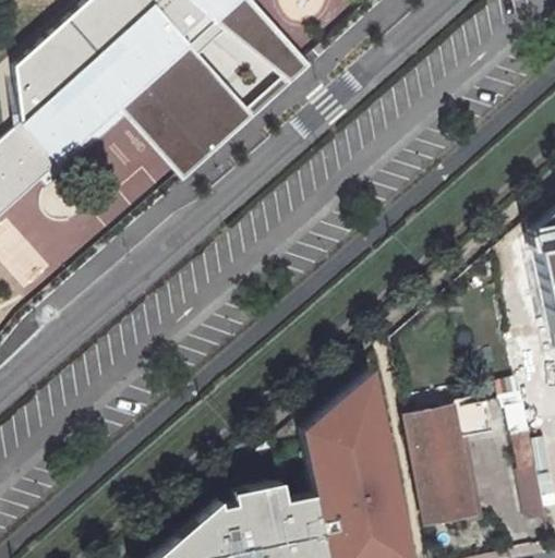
[(86,0),(14,65),(21,121),(0,140),(0,213),(41,178),(46,183),(124,117),(186,183),(210,155),(255,116),(197,52),(227,28),(294,82),(312,67),(254,1),(255,0),(86,0)]
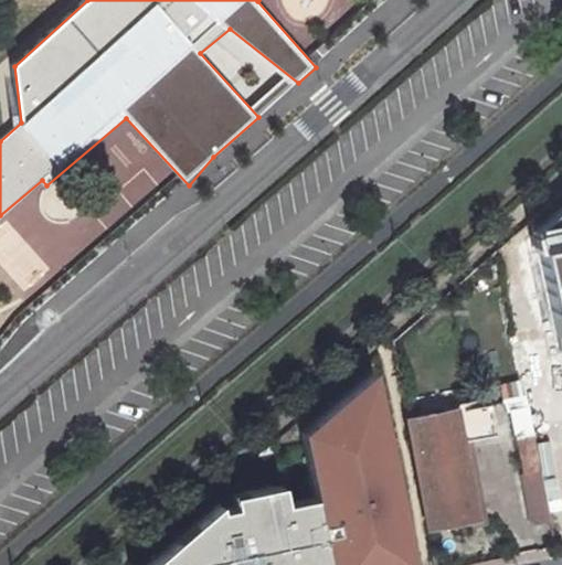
[(561,222),(540,242),(561,336),(561,222)]
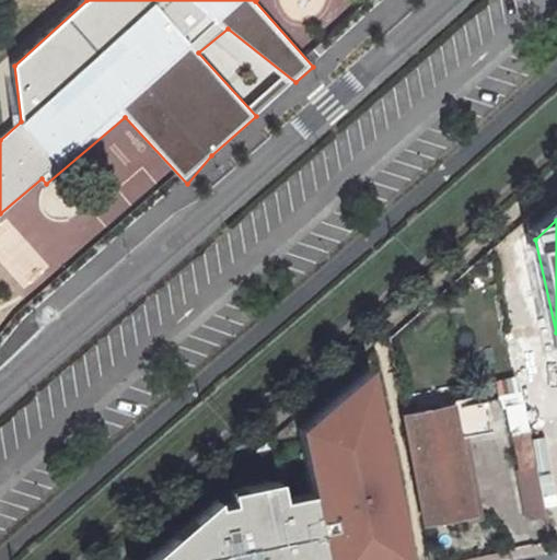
[(408,559),(367,368),(309,417),(315,453),(305,454),(313,491),(281,498),(278,478),(242,487),(244,499),(217,504),(216,498),(143,559),(326,559),(328,559),(327,559),(408,559)]
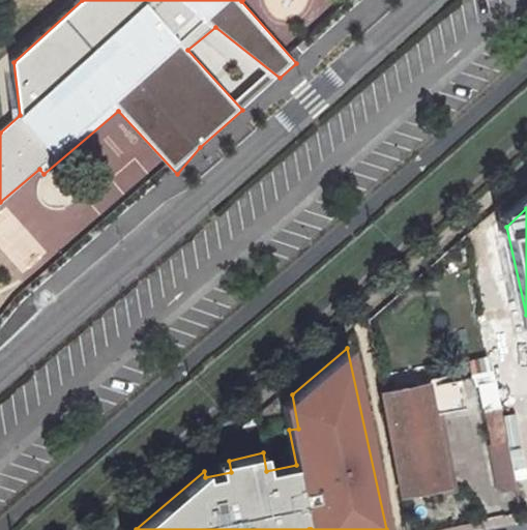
[(459,378),(379,392),(400,492),(446,482),(431,407),(441,405),(463,400),(459,378)]
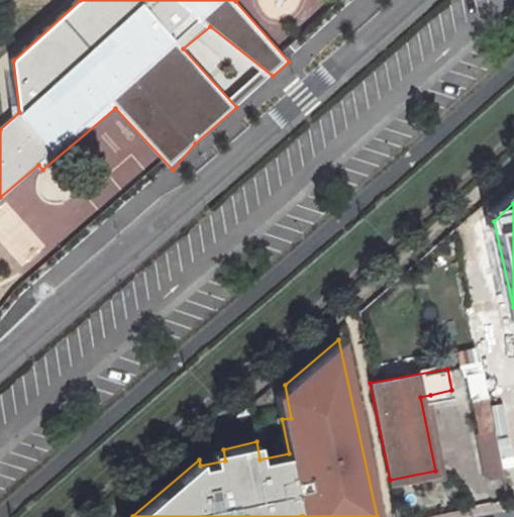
[(430,395),(420,397),(435,471),(445,469),(430,395)]
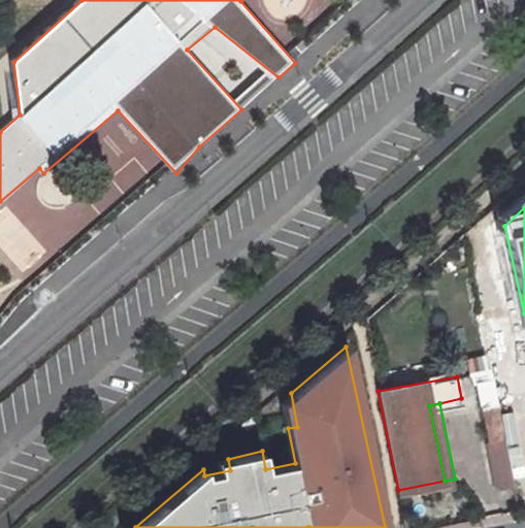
[(499,494),(518,490),(500,407),(482,411),(499,494)]
